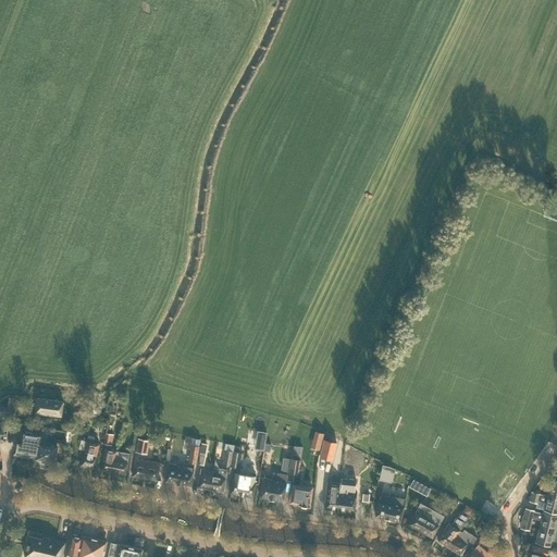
[(9,397),(8,408),(0,407),(0,408),(0,413),(13,416),(14,409),(15,398),(9,397)]
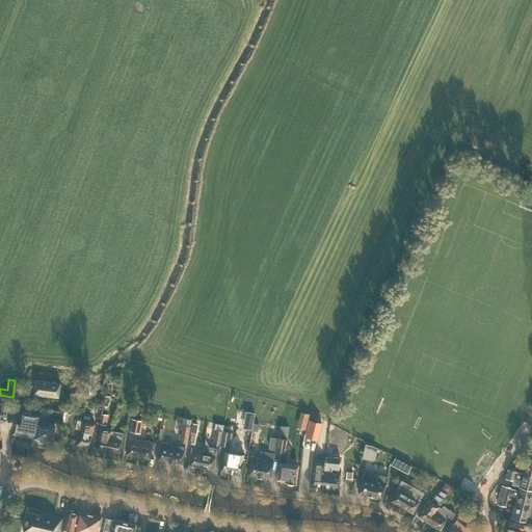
[(35,380),(33,395),(58,398),(60,383),(35,380)]
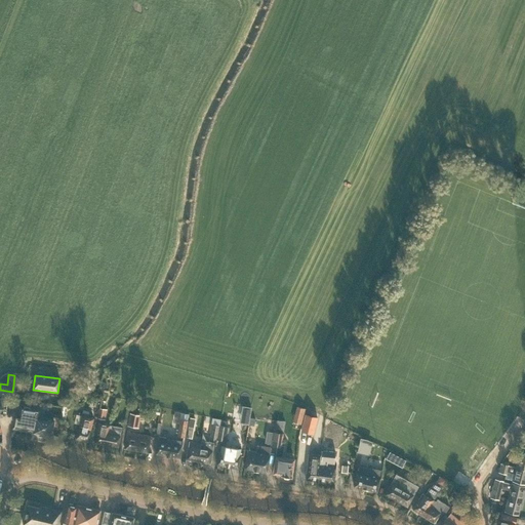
[(88,395),(93,386),(88,382),(82,391),(88,395)]
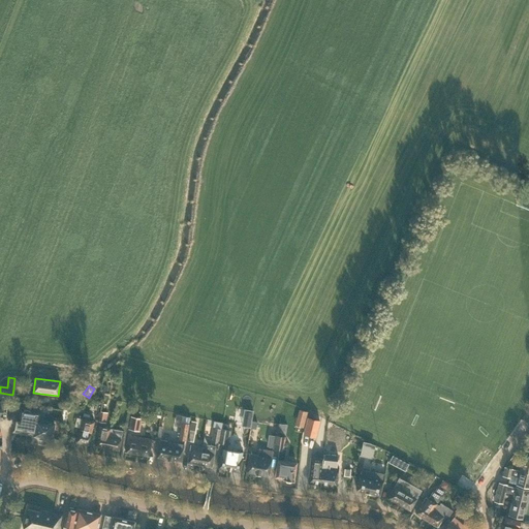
[(54,423),(42,421),(43,412),(38,411),(38,408),(28,406),(27,409),(20,408),(19,409),(20,409),(18,418),(17,417),(14,431),(34,434),(33,436),(43,437),(43,439),(50,440),(50,438),(52,439),(54,423)]
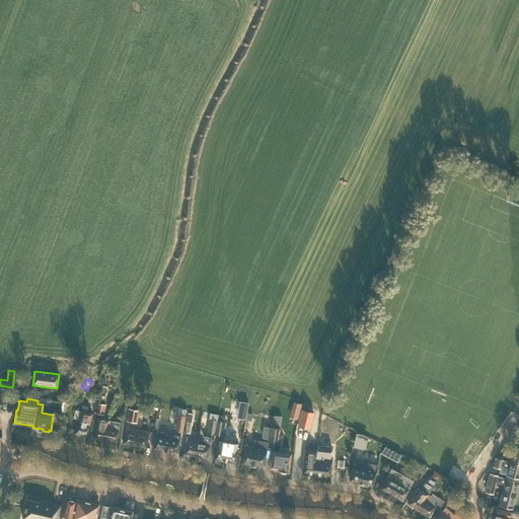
[(248,403),(240,401),(237,418),(245,419),(248,403)]
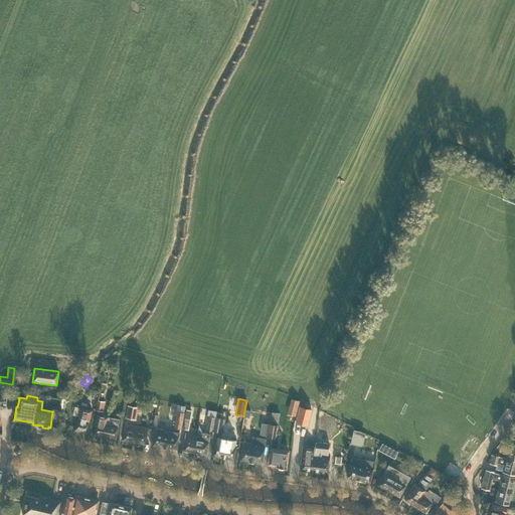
[(87,434),(90,417),(92,410),(87,409),(89,402),(81,400),(74,431),(87,434)]
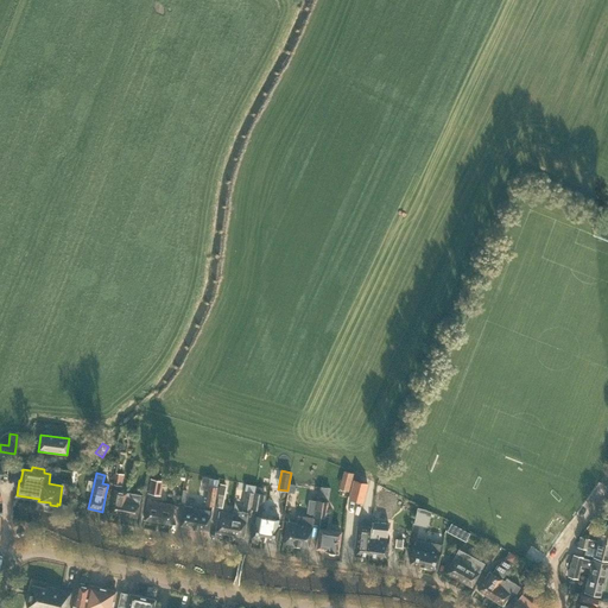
[(124,474),(115,473),(113,485),(121,486),(124,474)]
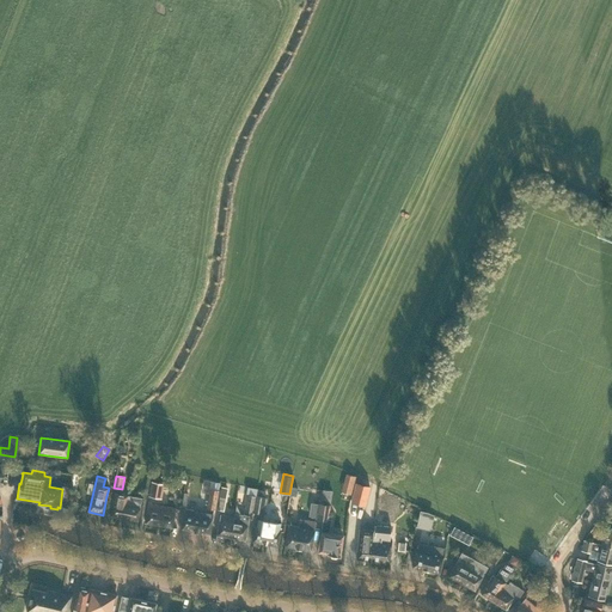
[(164,484),(152,482),(150,496),(161,499),(164,484)]
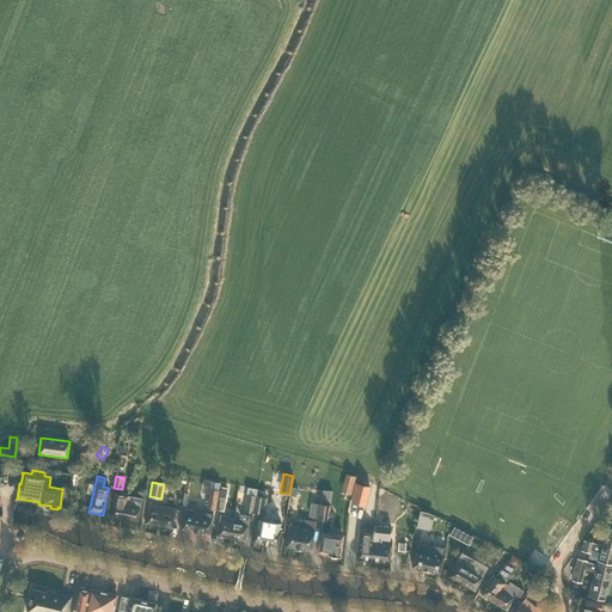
[(352,502),(365,505),(369,487),(356,483),(352,502)]
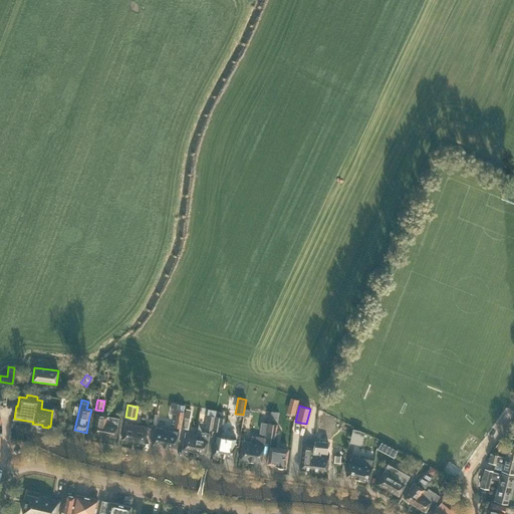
[(171,417),(176,418),(174,427),(181,428),(184,412),(177,411),(175,410),(173,410),(171,417)]
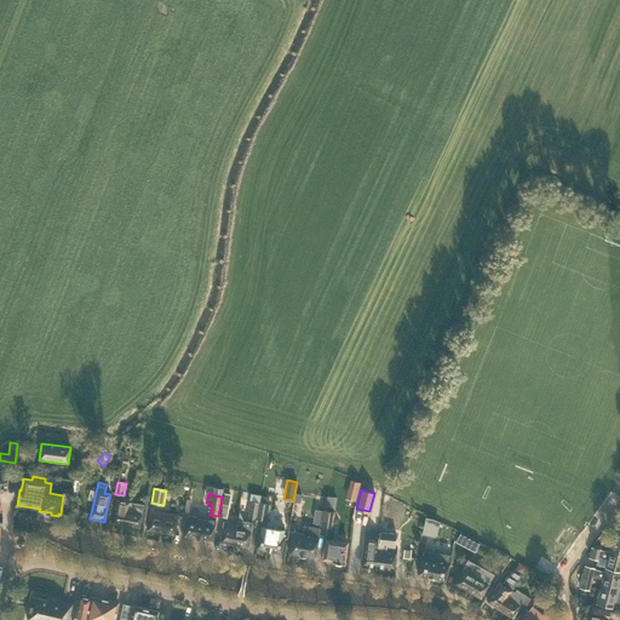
[(112,523),(126,526),(128,512),(127,512),(130,504),(130,503),(116,499),(112,523)]
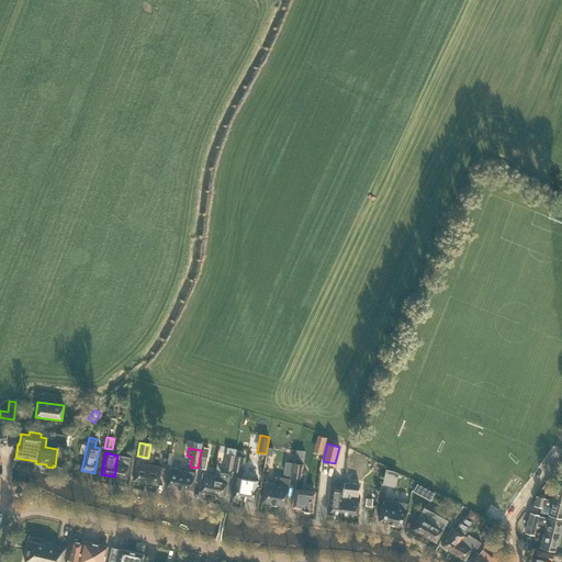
[(235,456),(227,454),(225,469),(233,471),(235,456)]
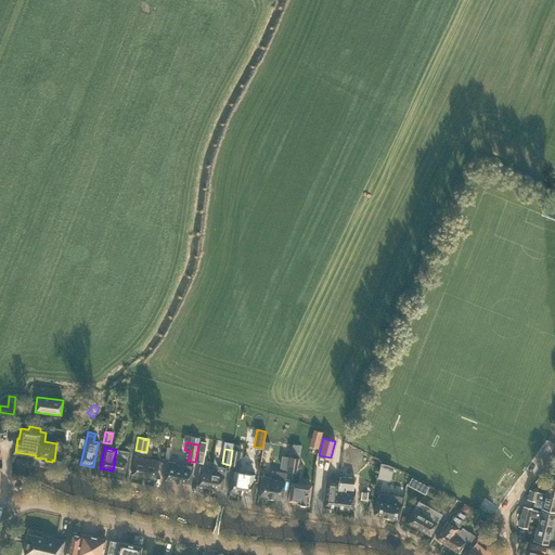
[(232,450),(230,465),(237,466),(240,451),(232,450)]
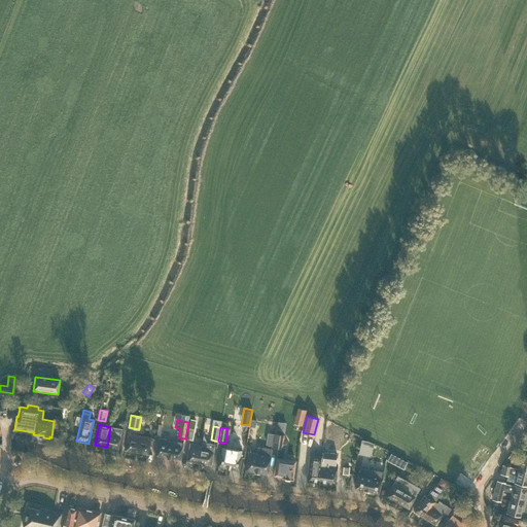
[(109,435),(107,447),(119,449),(123,430),(110,428),(108,435),(109,435)]
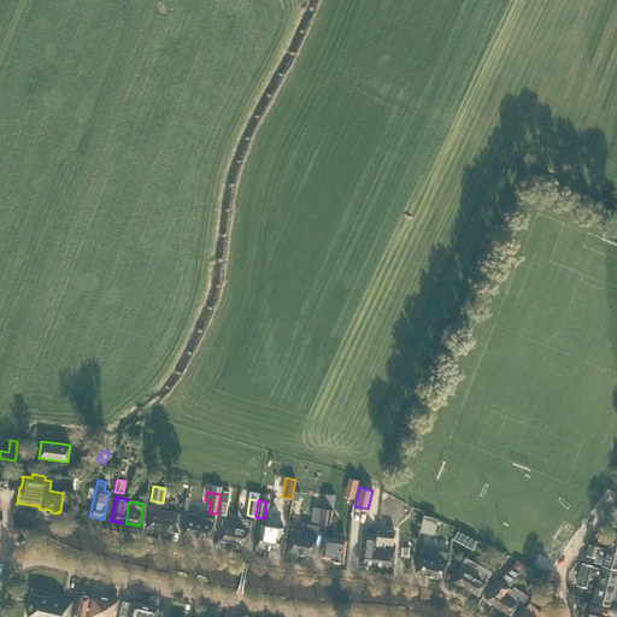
[(177,512),(152,509),(153,506),(150,505),(146,527),(174,532),(177,512)]
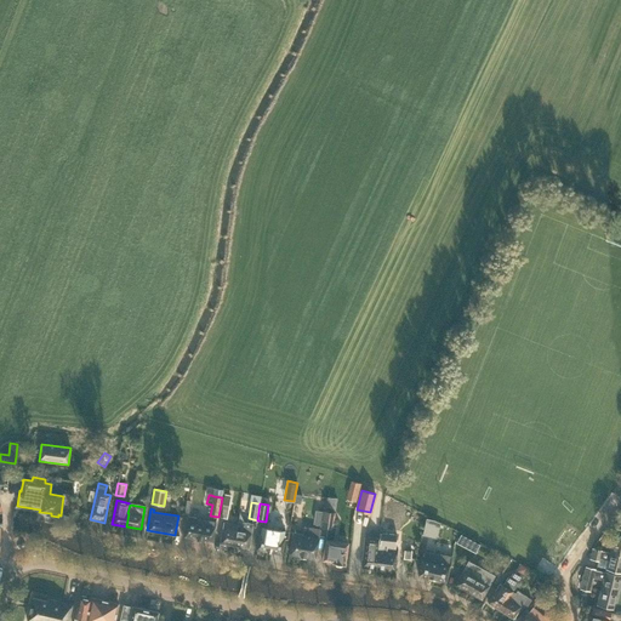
[(329,528),(326,540),(323,559),(334,562),(334,563),(335,563),(336,565),(341,565),(342,564),(345,564),(348,543),(334,541),(335,528),(332,528),(335,513),(324,512),(322,527),(329,528)]
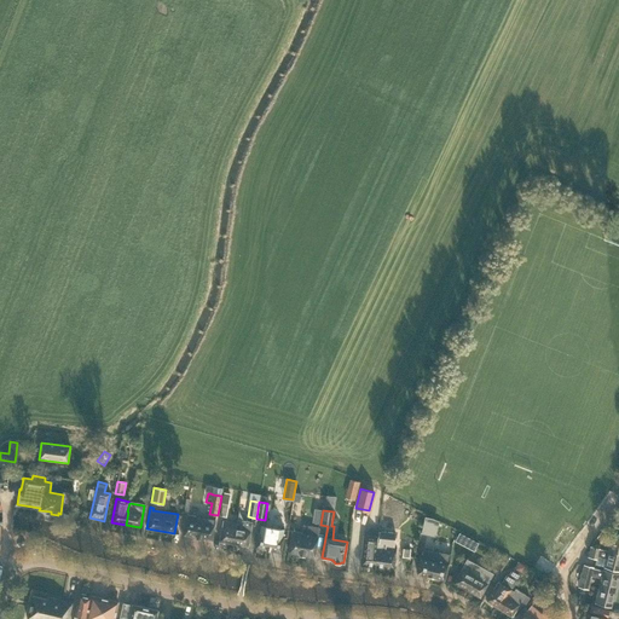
[(215,520),(201,518),(186,515),(183,534),(197,538),(212,541),(215,520)]
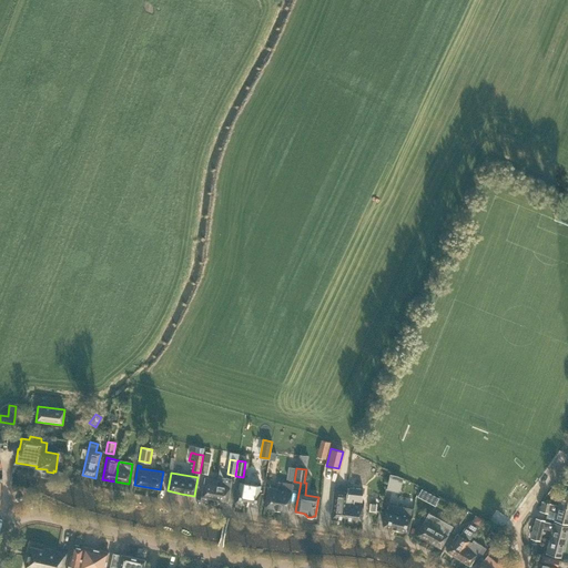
[(389,474),(387,487),(395,488),(397,476),(389,474)]
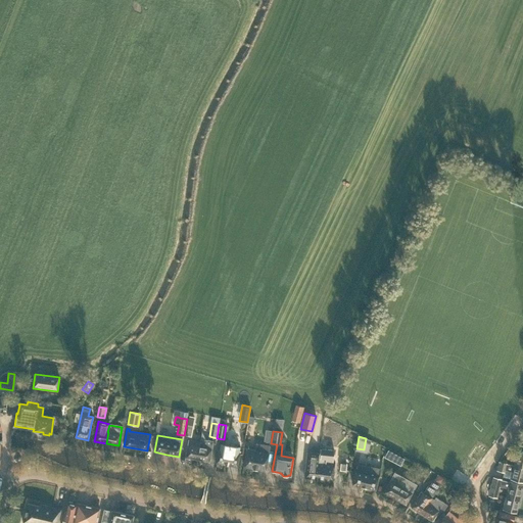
[(200,441),(199,441),(198,446),(199,446),(197,460),(210,462),(214,441),(201,438),(200,441)]
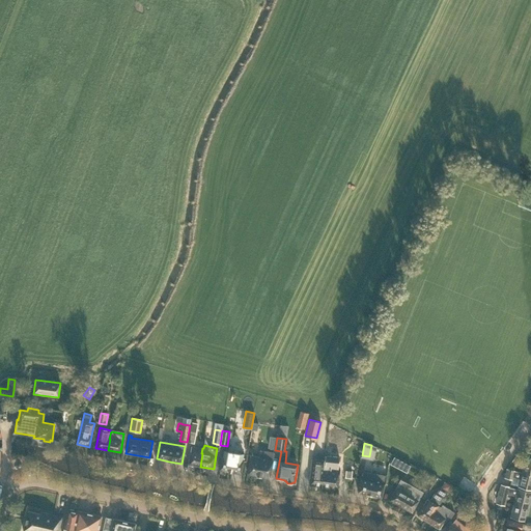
[(188,465),(200,467),(202,453),(201,453),(202,448),(191,447),(188,465)]
